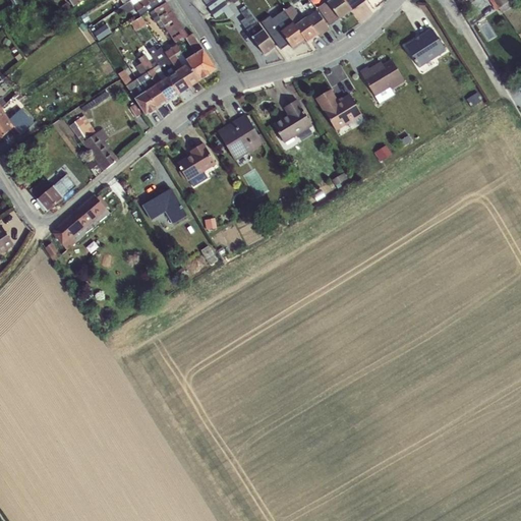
[(132,0),(125,5),(119,8),(124,15),(134,9),(137,12),(156,0),(132,0)]
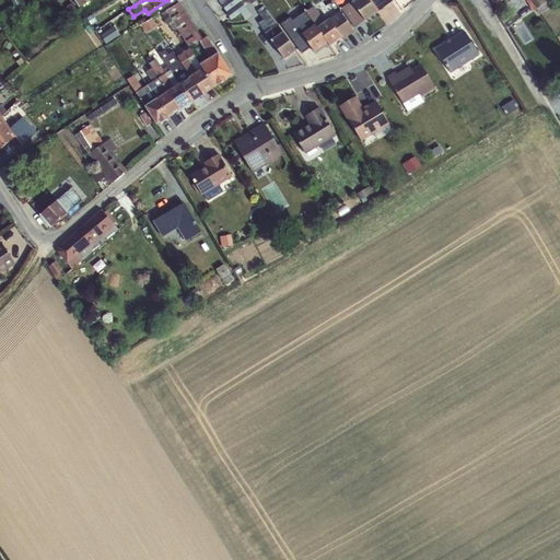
[(220,0),(232,19),(243,12),(247,19),(253,15),(243,0),(220,0)]
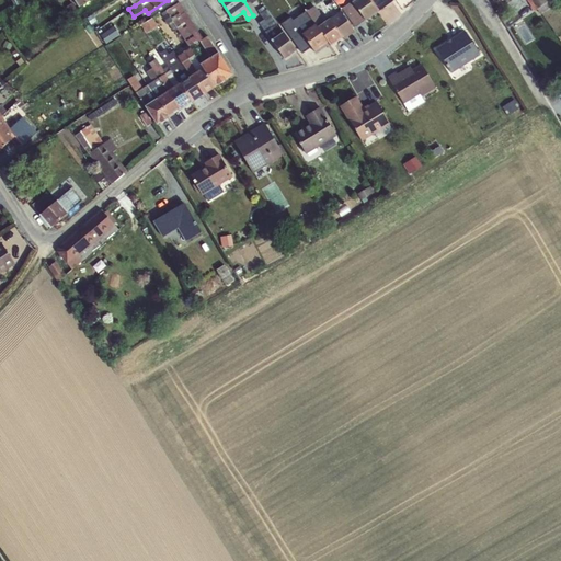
[(201,64),(216,88),(233,77),(208,36),(203,38),(179,2),(161,14),(168,25),(173,23),(189,48),(199,43),(209,58),(201,64)]
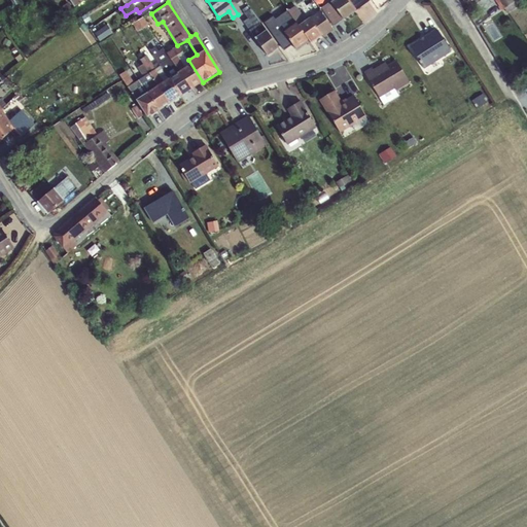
[(287,36),(295,50),(334,28),(322,8),(306,18),(297,3),(267,21),(278,40),(287,36)]
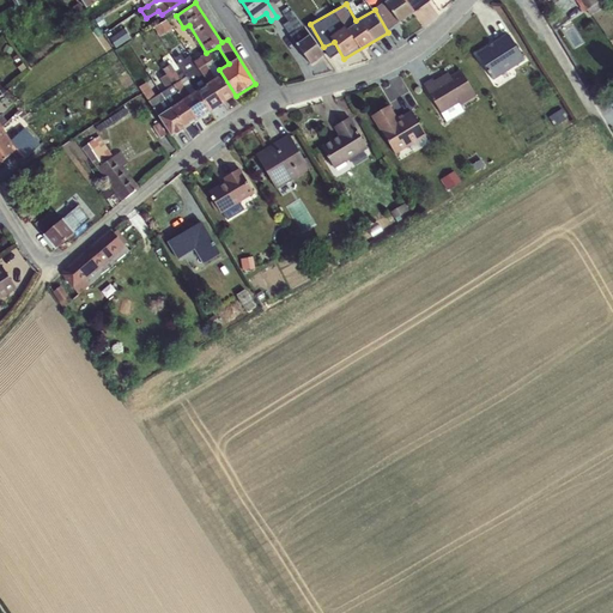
[(291,5),(284,11),(290,19),(283,25),(310,64),(326,53),(291,5)]
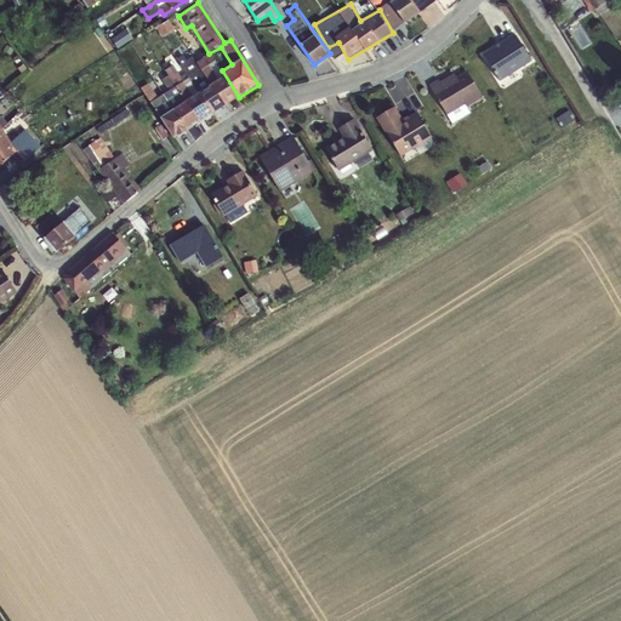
[(159,26),(164,34),(176,28),(171,20),(159,26)]
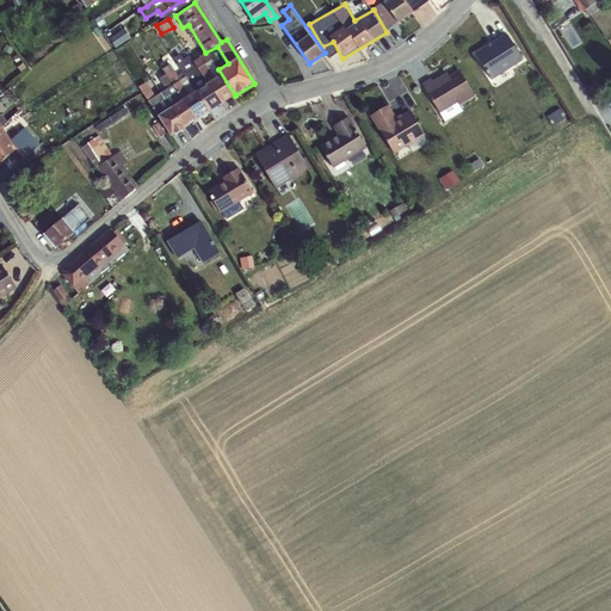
[(524,61),(506,34),(474,54),(492,81),(524,61)]
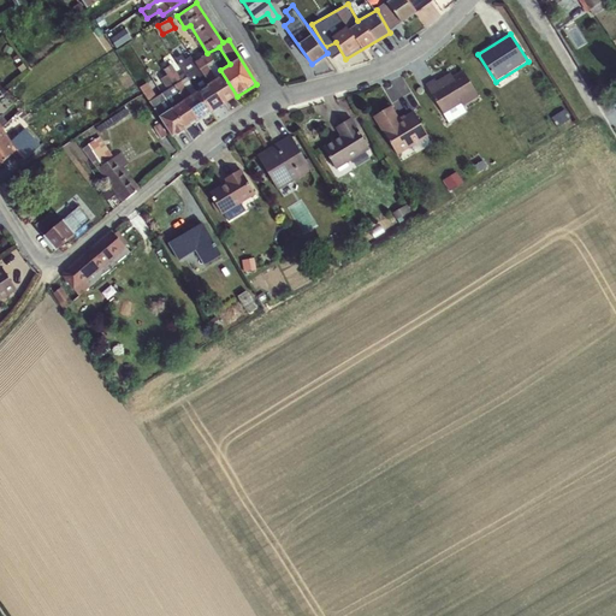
[(194,61),(225,105),(237,96),(220,70),(209,53),(194,61)]
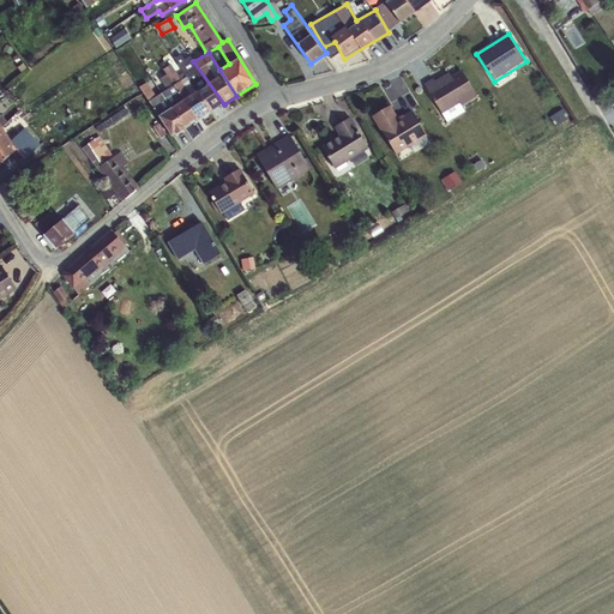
[(184,73),(211,113),(224,104),(193,61),(192,59),(186,62),(180,55),(174,59),(184,73)]
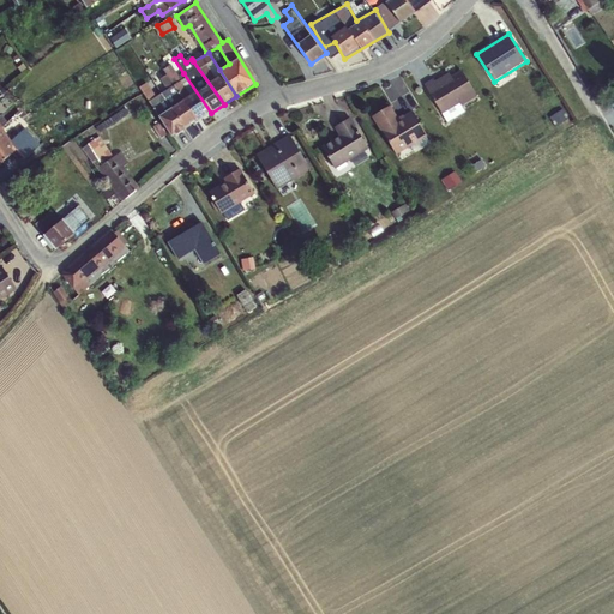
[(166,76),(198,121),(211,113),(184,73),(179,76),(170,65),(163,70),(166,76)]
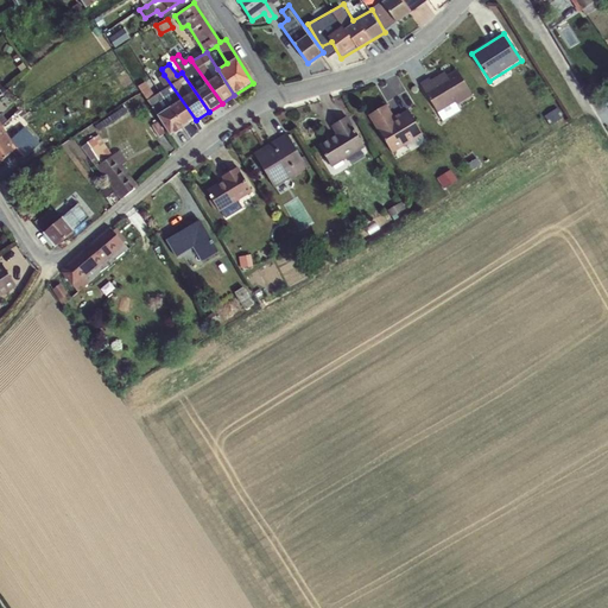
[(429,78),(419,84),(443,122),(461,111),(457,106),(473,96),(457,70),(447,76),(444,73),(431,81),(429,78)]
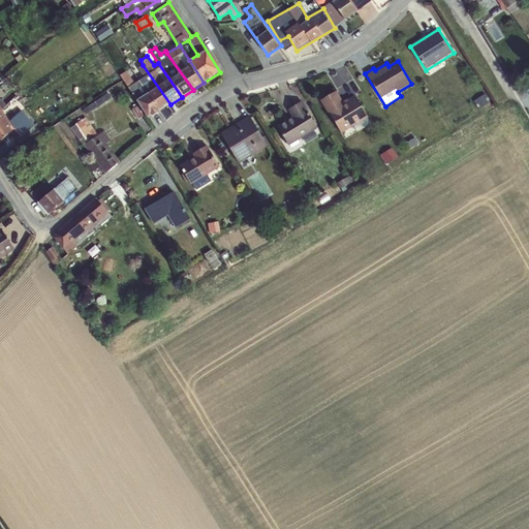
[(139,81),(160,112),(170,104),(143,65),(137,68),(144,78),(139,81)]
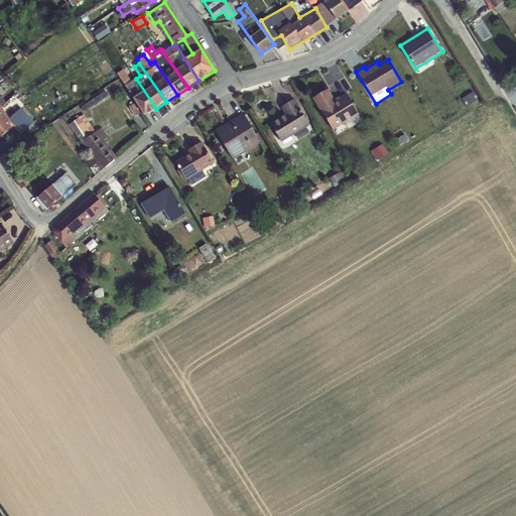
[(156,109),(136,79),(131,81),(123,70),(117,74),(125,86),(145,116),(156,109)]
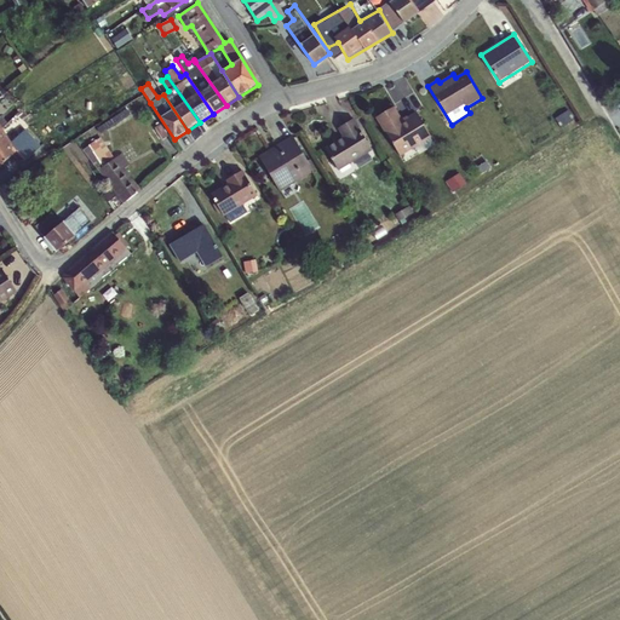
[(401,158),(432,138),(417,113),(402,119),(394,107),(375,118),(401,158)]
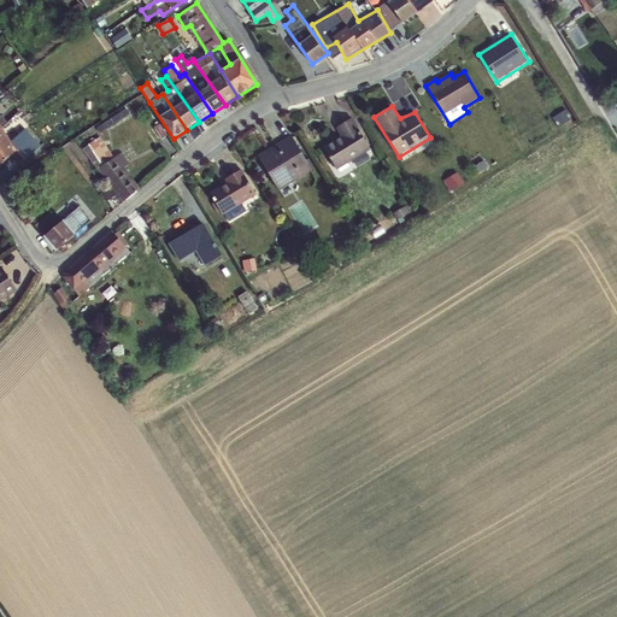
[(370,151),(352,118),(336,128),(341,136),(323,148),(336,171),(370,151)]
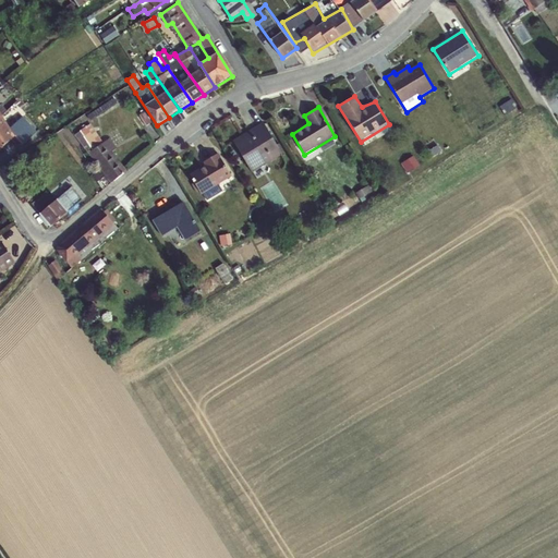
[(1,117),(0,118),(0,149),(14,137),(22,147),(37,133),(23,117),(10,128),(8,124),(1,117)]
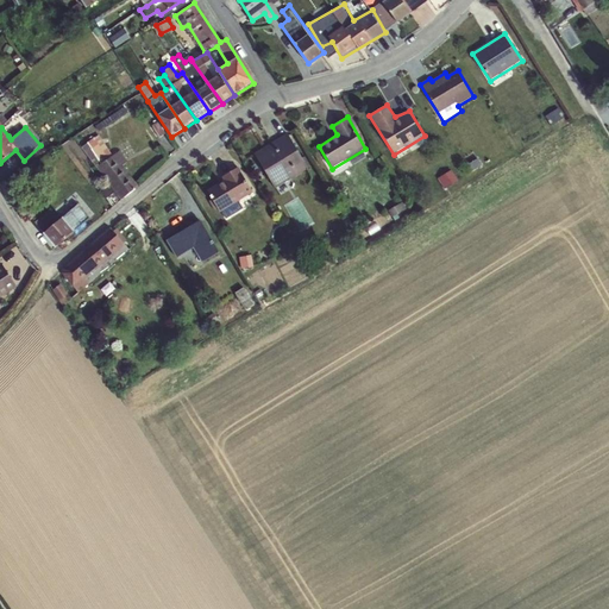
[(308,169),(287,135),(253,155),(275,189),(308,169)]
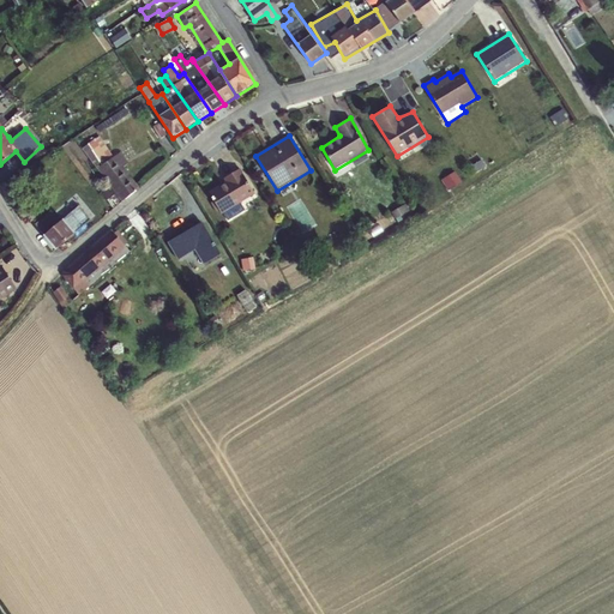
[(97,169),(122,203),(139,190),(125,167),(130,163),(121,152),(97,169)]
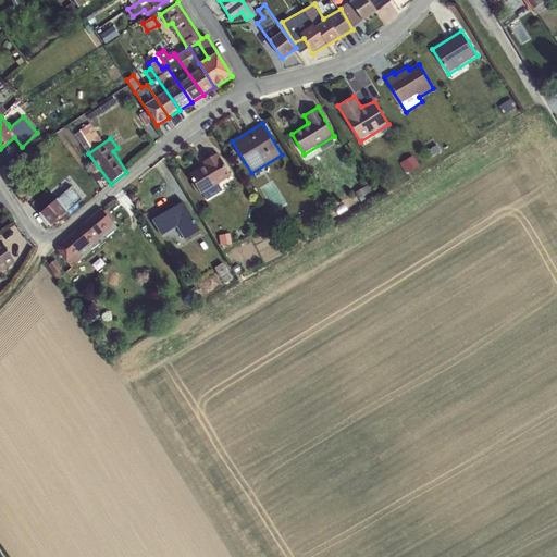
[(232,176),(218,153),(202,162),(205,165),(189,175),(201,195),(232,176)]
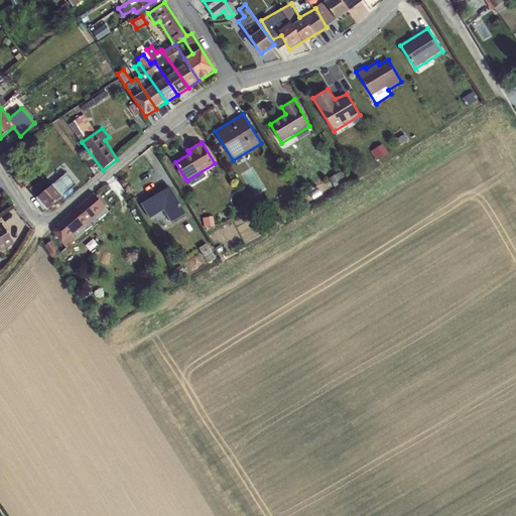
[(43,178),(30,189),(46,211),(77,185),(67,173),(50,186),(43,178)]
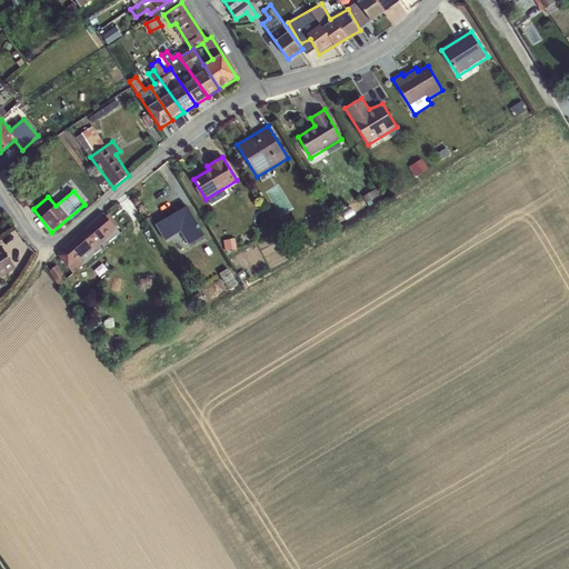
[(187,207),(156,226),(166,242),(180,233),(189,246),(205,237),(187,207)]
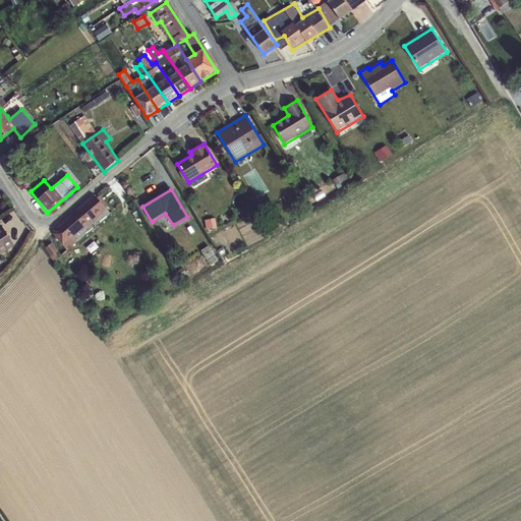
[(52,234),(66,251),(110,214),(107,210),(109,207),(100,195),(97,197),(95,195),(54,230),(52,234)]
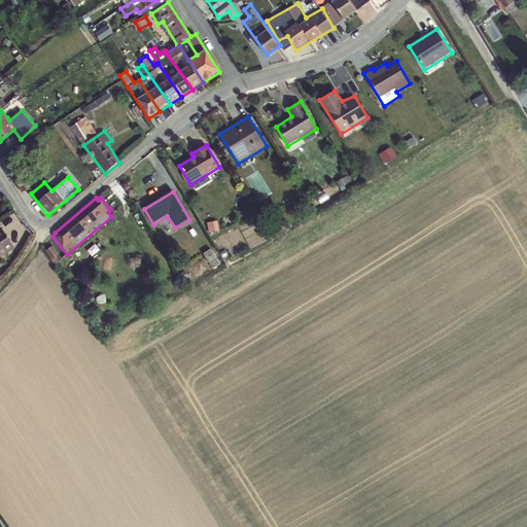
[(0,258),(14,249),(1,227),(0,227),(0,258)]
